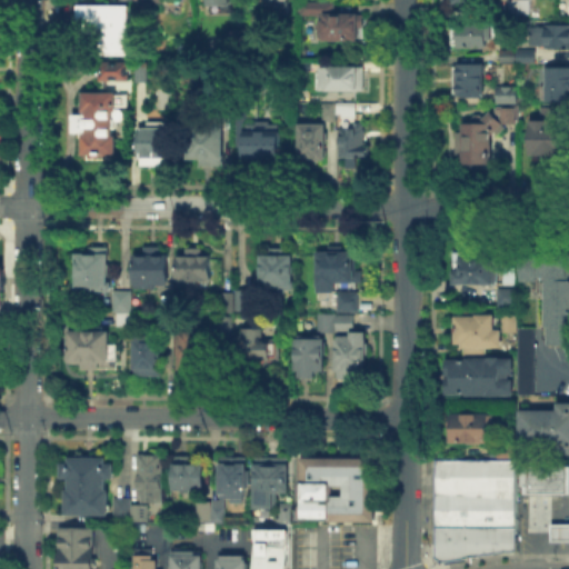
[(288,0),(288,10),(271,10),(271,0),(288,0)]
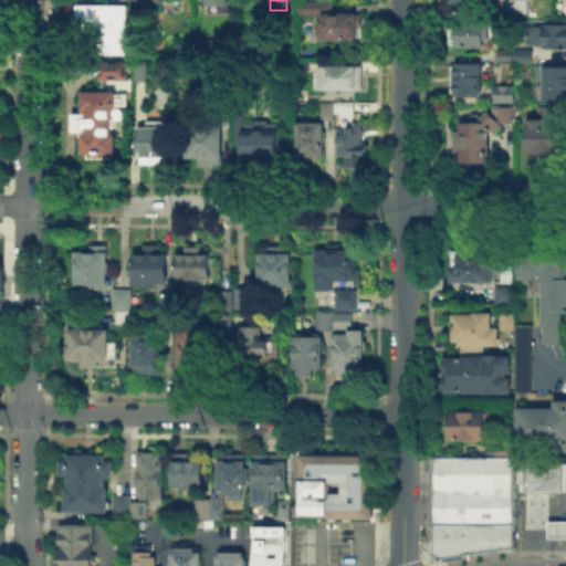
[(329,0),(329,11),(354,11),(354,12),(360,12),(360,25),(355,25),(355,38),(317,38),(317,13),(300,13),(300,0),(329,0)]
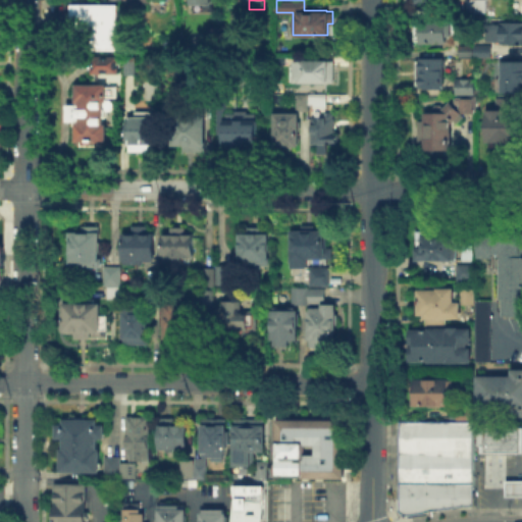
[(413,0),(411,0),(411,13),(429,12),(429,0),(413,0)]
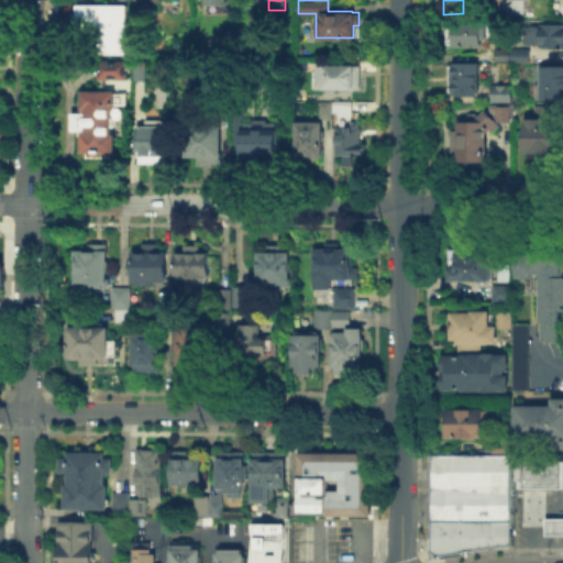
[(510,0),(510,12),(501,12),(501,0),(510,0)]
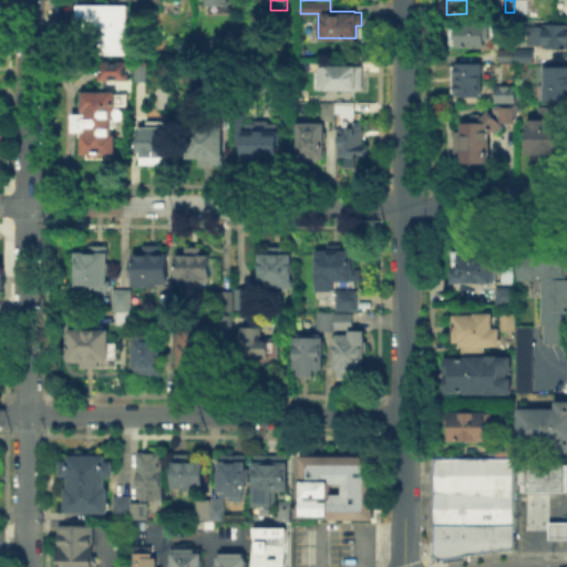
[(527,0),(527,12),(514,12),(514,0),(527,0)]
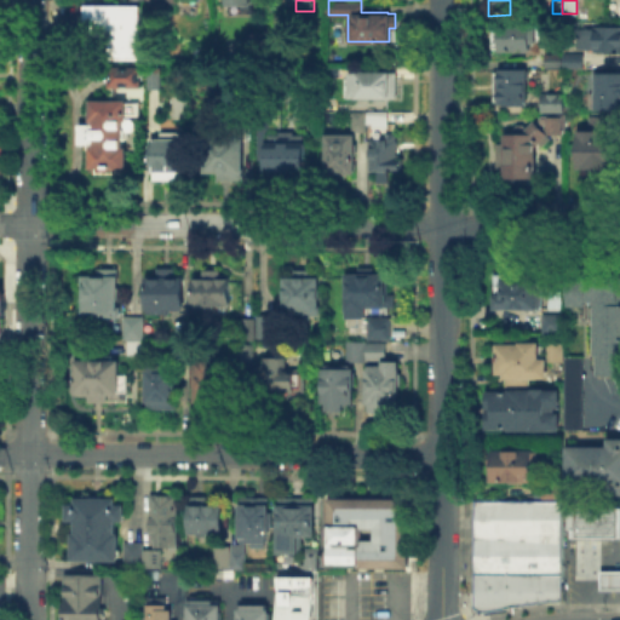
[(107,59),(107,28),(84,28),(84,4),(138,4),(138,59),(107,59)]
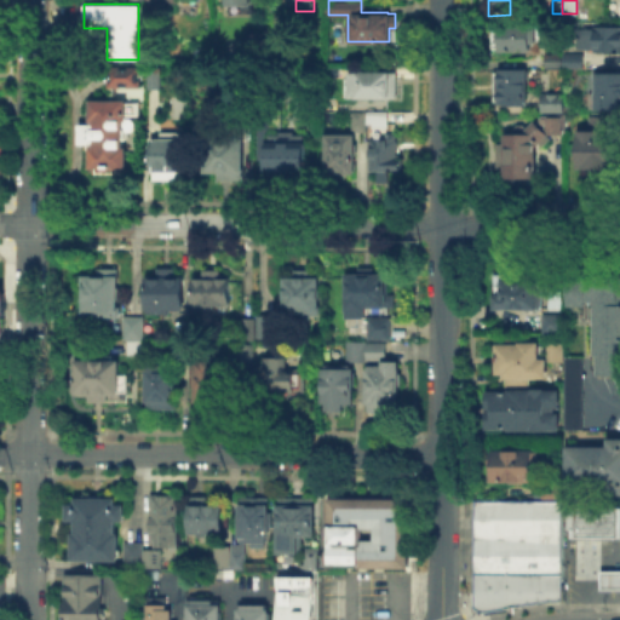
[(495,50),(495,46),(491,46),(491,27),(497,27),(497,24),(529,24),(529,28),(535,28),(535,42),(529,42),(529,50),(495,50)]
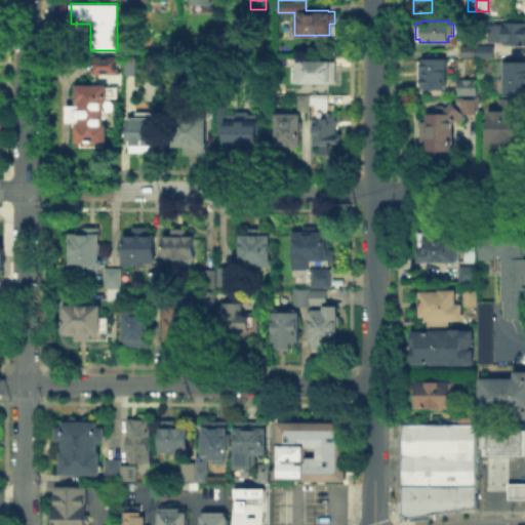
[(524,42),(502,42),(502,39),(488,39),(487,23),(502,23),(502,21),(524,21),(524,42)]
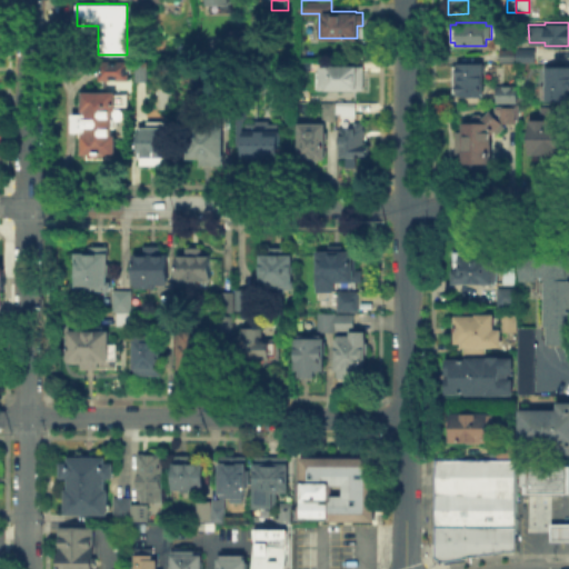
[(536,47),(536,61),(516,61),(516,47),(536,47)]
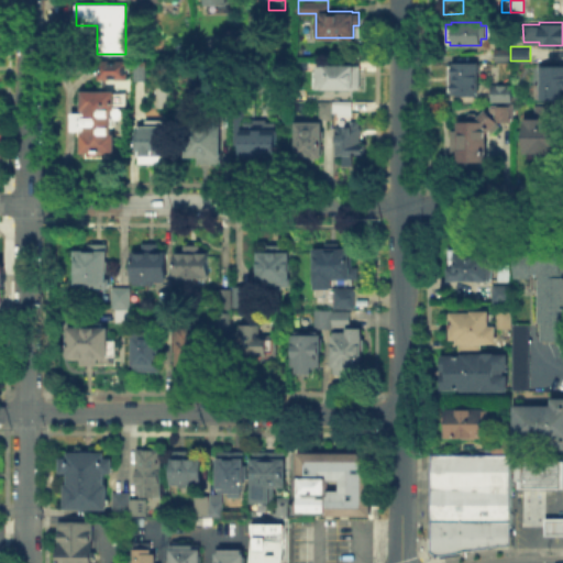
[(508,47),(508,59),(493,59),(493,47),(508,47)]
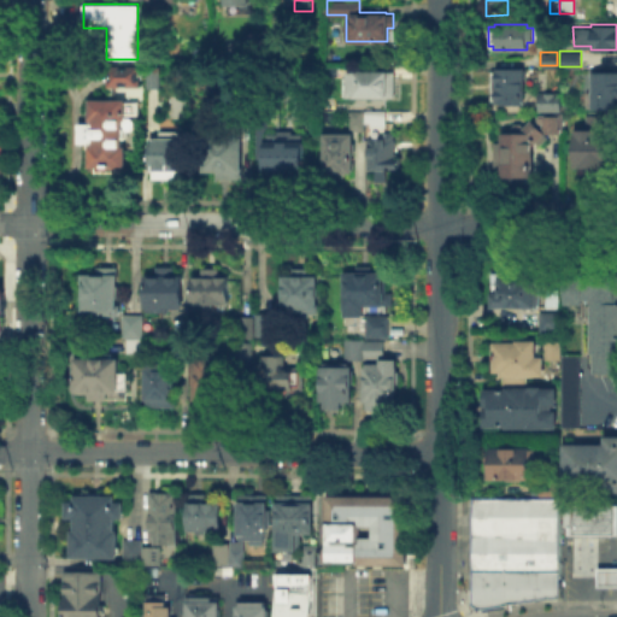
[(107,84),(107,65),(140,65),(140,84),(107,84)]
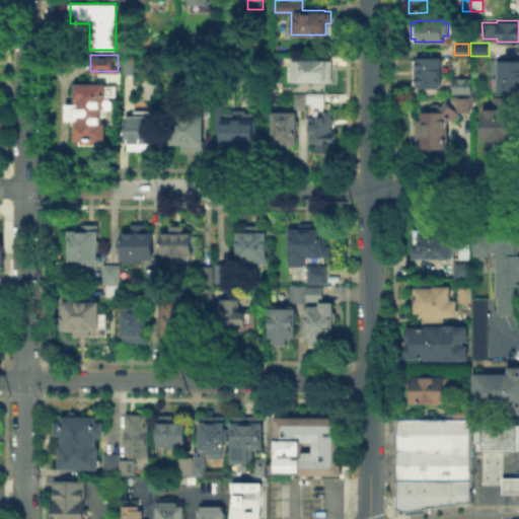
[(133,55),(133,73),(121,73),(121,55),(133,55)]
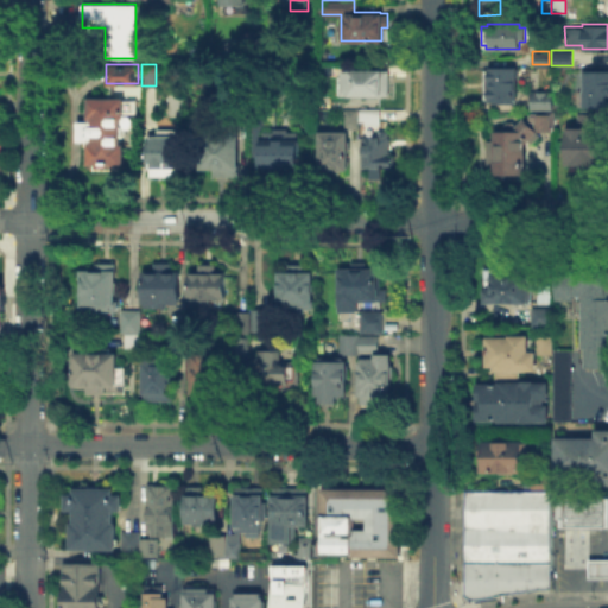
[(487,67),(515,65),(515,102),(487,102),(487,99),(482,99),(482,68),(487,68),(487,67)]
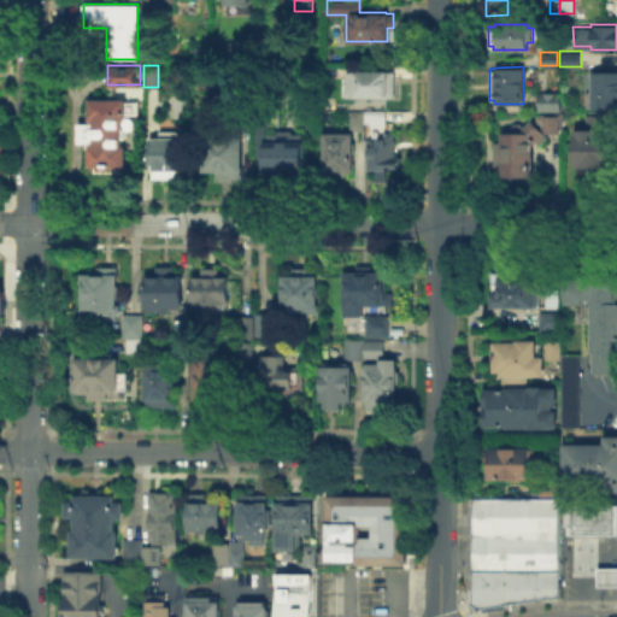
[(616,71),(616,107),(592,109),(592,95),(589,95),(589,69),(607,68),(607,71),(616,71)]
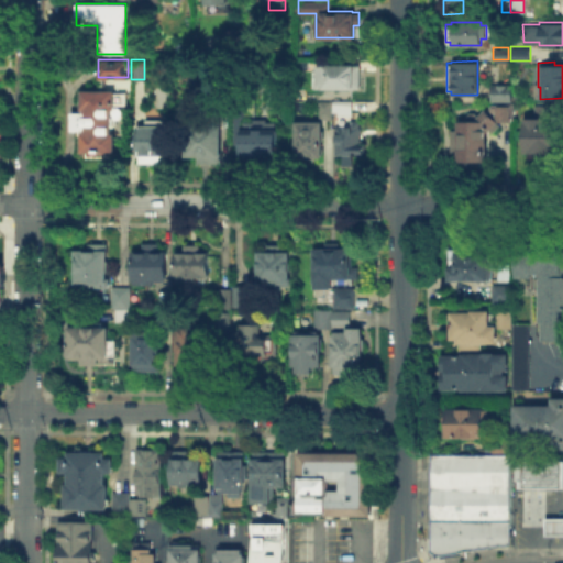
[(360,65),(360,86),(315,86),(315,65),(360,65)]
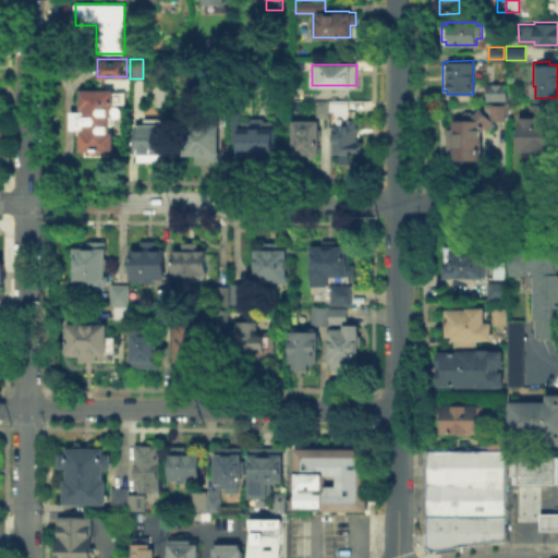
[(485,99),(485,82),(506,82),(506,100),(485,99)]
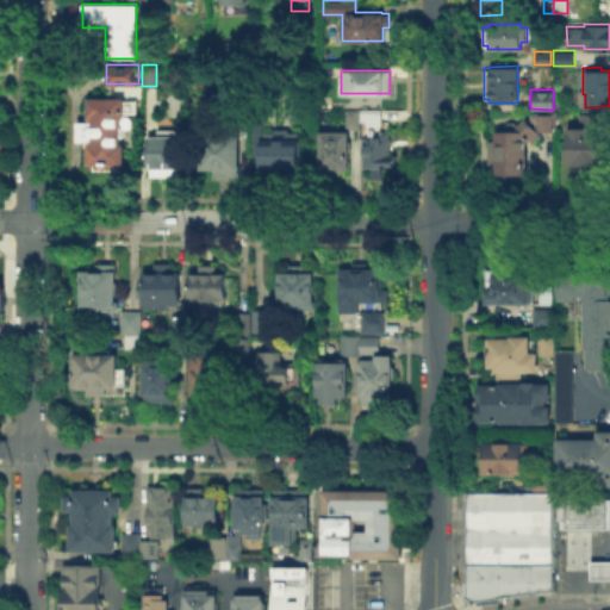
[(78,141),(78,122),(86,122),(86,97),(125,95),(125,99),(135,99),(135,112),(124,112),(124,114),(126,114),(130,119),(131,124),(128,128),(123,128),(124,163),(120,163),(120,168),(91,168),(91,163),(88,163),(88,141),(78,141)]
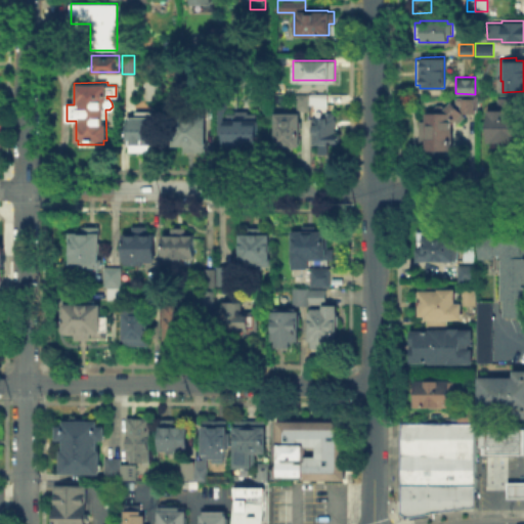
[(215,106),(214,92),(202,92),(202,106),(215,106)]
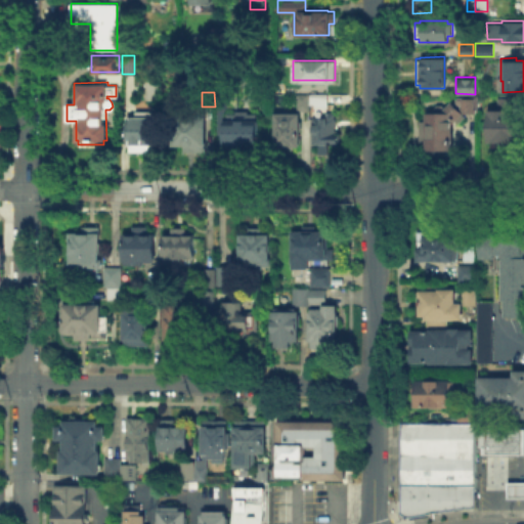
[(247,110),(247,112),(256,112),(256,141),(223,142),(223,134),(216,134),(215,92),(226,92),(226,107),(224,107),(224,122),(234,122),(234,110),(247,110)]
